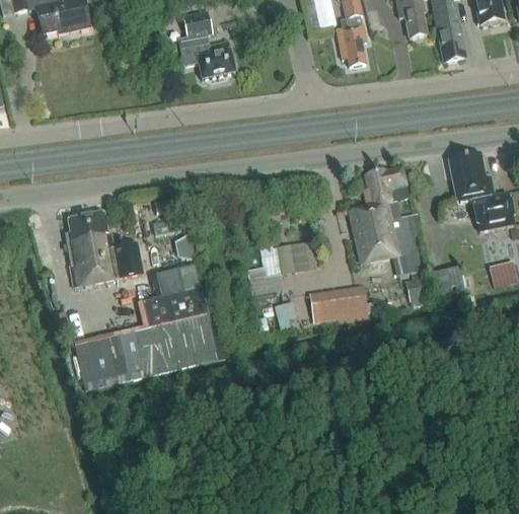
[(10,0),(13,10),(26,7),(26,8),(35,6),(42,31),(68,25),(69,28),(89,24),(83,0),(10,0)]
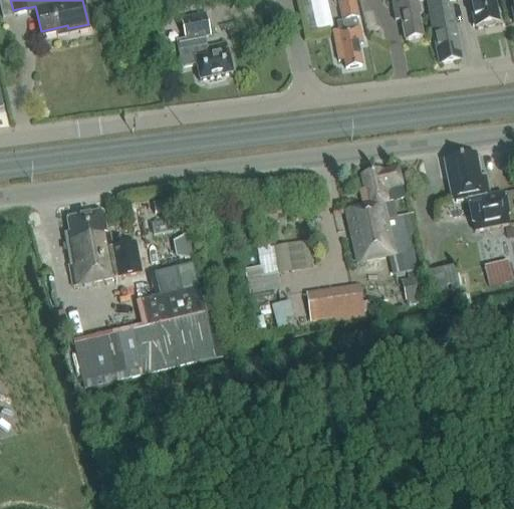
[(338,0),(344,25),(333,27),(339,56),(344,55),(346,64),(363,61),(358,39),(363,38),(360,21),(350,23),(349,15),(359,13),(355,0),(338,0)]
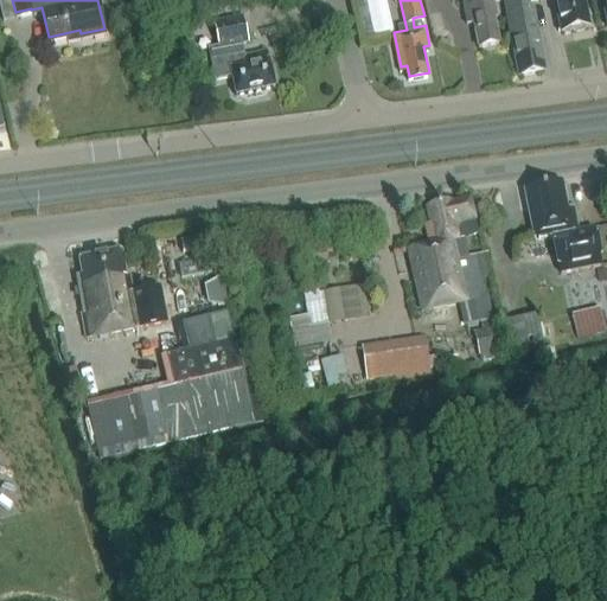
[(461,0),(466,19),(474,18),(480,42),(499,38),(494,13),(498,13),(496,0),(461,0)]
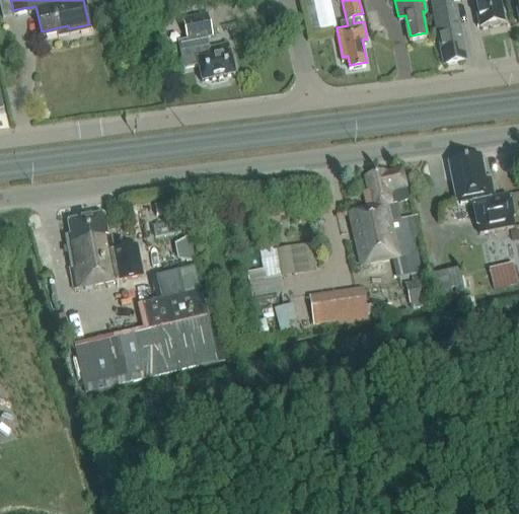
[(466,57),(457,13),(454,14),(451,0),(434,0),(438,17),(436,17),(445,62),(466,57)]
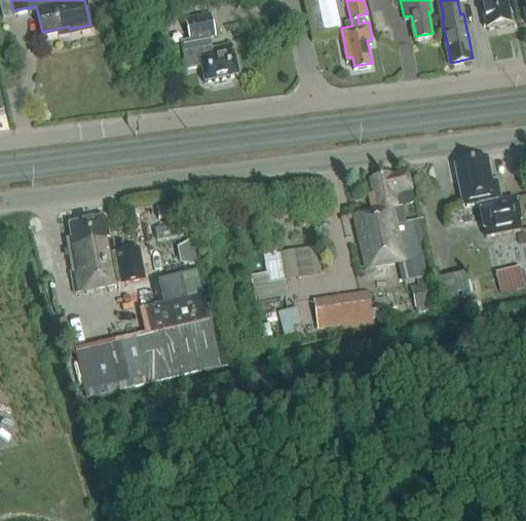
[(480,0),(486,25),(496,23),(499,25),(504,24),(506,21),(510,21),(505,0),(480,0)]
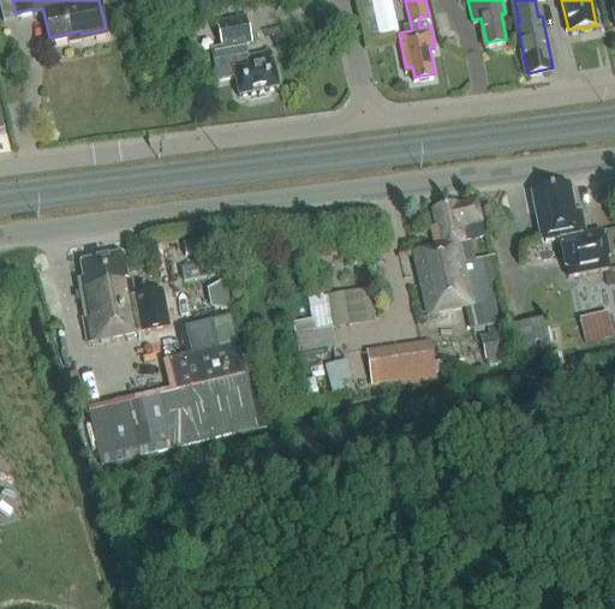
[(251,39),(245,12),(215,19),(221,45),(210,47),(219,78),(234,73),(239,93),(278,83),(269,48),(246,53),(244,40),(251,39)]
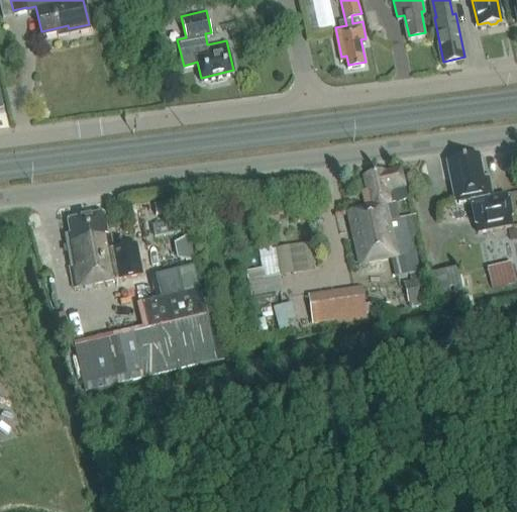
[(316,15),(306,18),(308,29),(318,27),(316,15)]
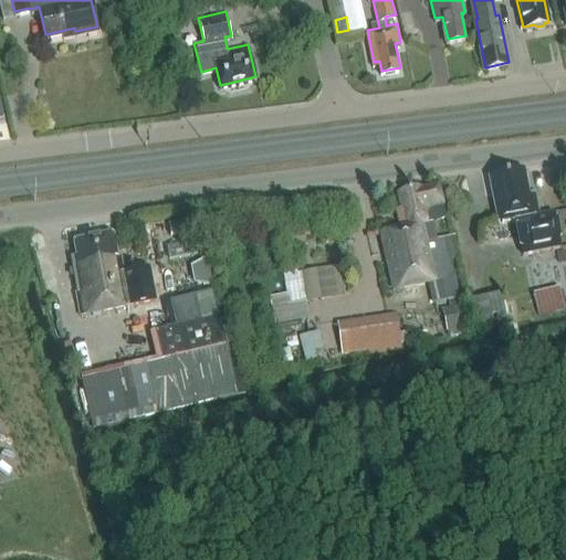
[(499,221),(516,218),(523,251),(561,244),(554,209),(540,212),(534,190),(528,191),(524,167),(490,173),(499,221)]
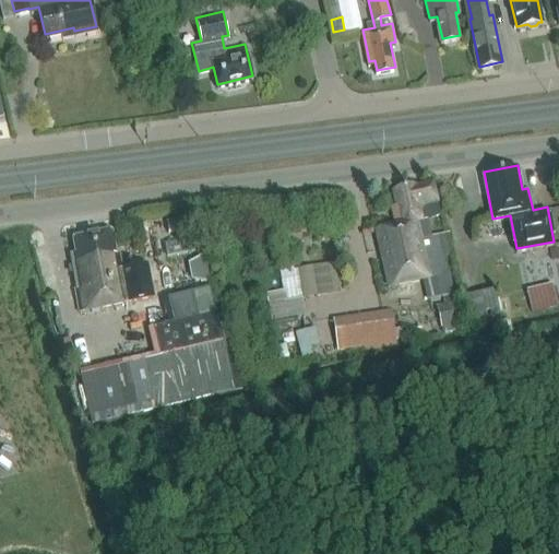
[(414,219),(414,216),(424,214),(424,216),(440,213),(432,178),(415,183),(415,181),(393,187),(401,222),(378,227),(378,228),(382,227),(389,254),(384,255),(391,283),(421,275),(427,297),(453,291),(449,269),(445,269),(437,232),(420,236),(416,219),(414,219)]
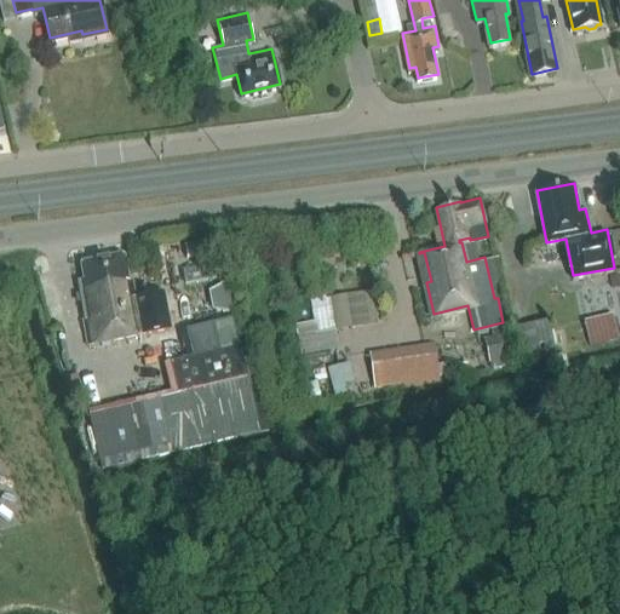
[(308,253),(310,267),(334,262),(332,248),(308,253)]
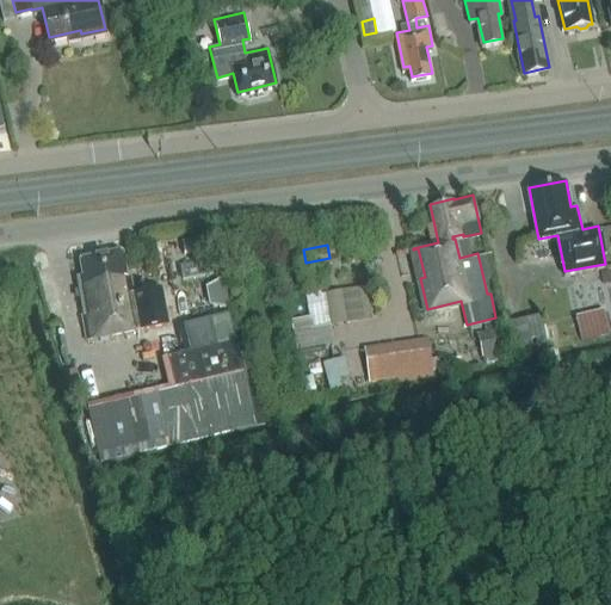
[(85,309),(82,310),(87,337),(164,321),(158,290),(136,294),(131,273),(127,275),(121,248),(80,257),(84,273),(78,275),(85,309)]
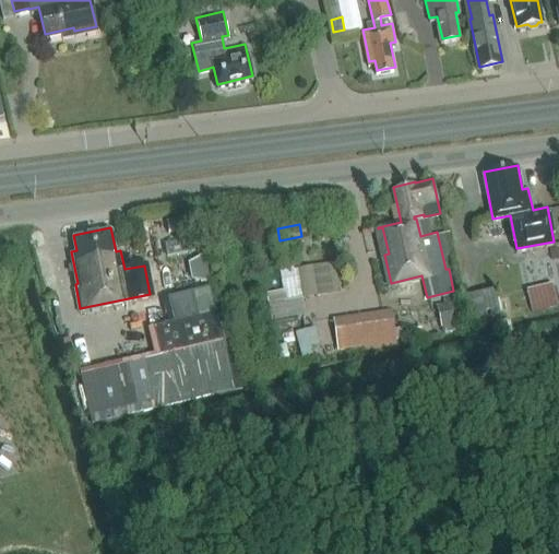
[(166,254),(188,249),(185,236),(164,240),(166,254)]
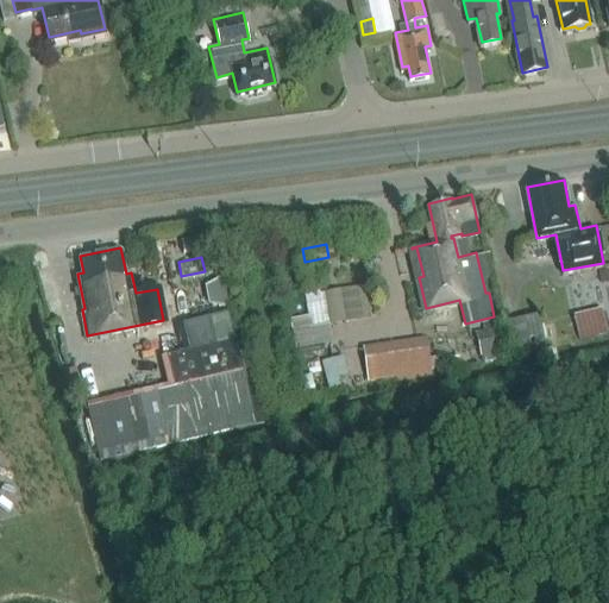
[(312,324),(346,318),(340,282),(306,288),(312,324)]
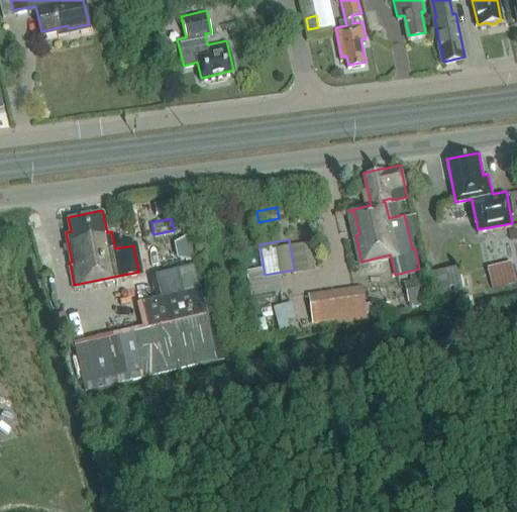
[(510,260),(487,266),(492,287),(515,281),(510,260)]
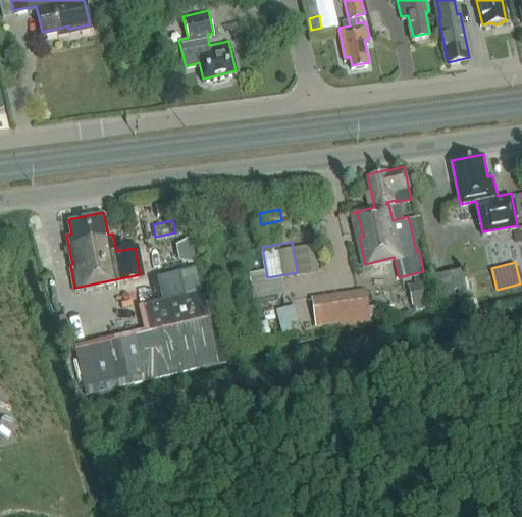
[(431,275),(437,305),(468,297),(462,268),(431,275)]
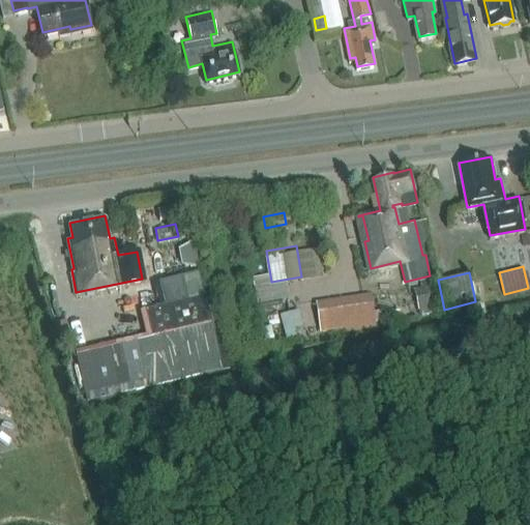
[(440,309),(434,281),(413,286),(418,314),(440,309)]
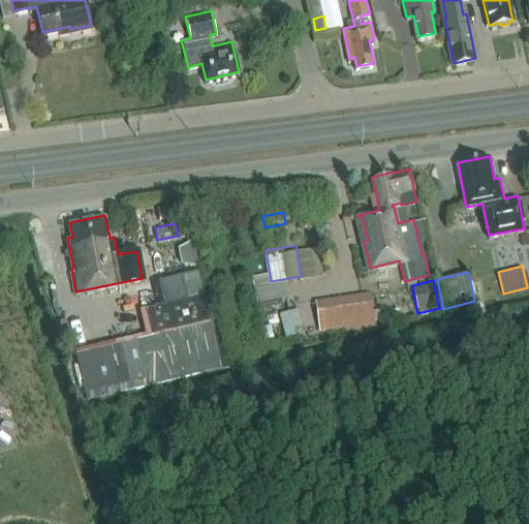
[(75,352),(84,390),(219,361),(205,293),(187,297),(185,286),(164,291),(166,302),(145,307),(151,336),(75,352)]
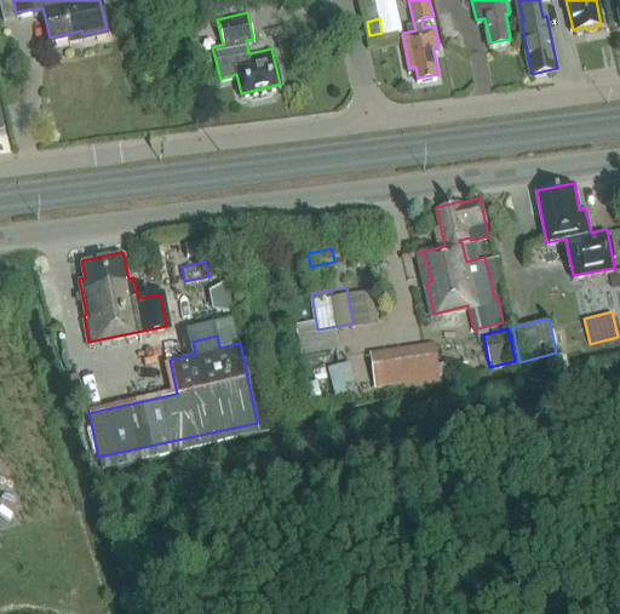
[(438,377),(434,340),(368,349),(373,385),(403,382),(405,385),(435,382),(435,378),(438,377)]
